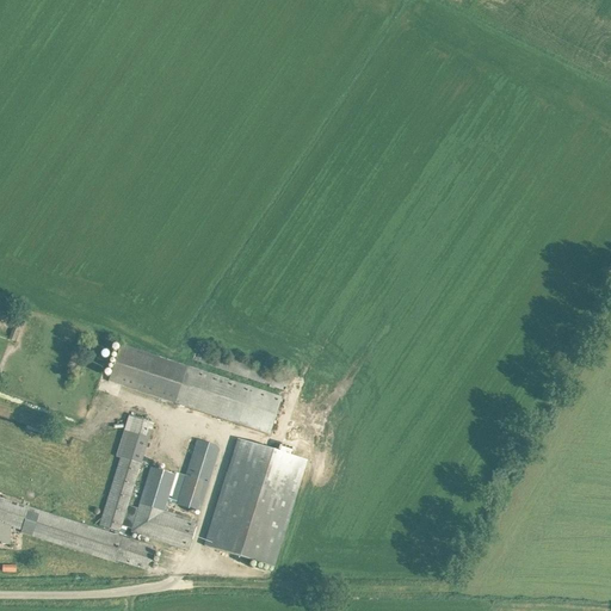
[(14,326),(10,339),(14,341),(19,328),(14,326)]
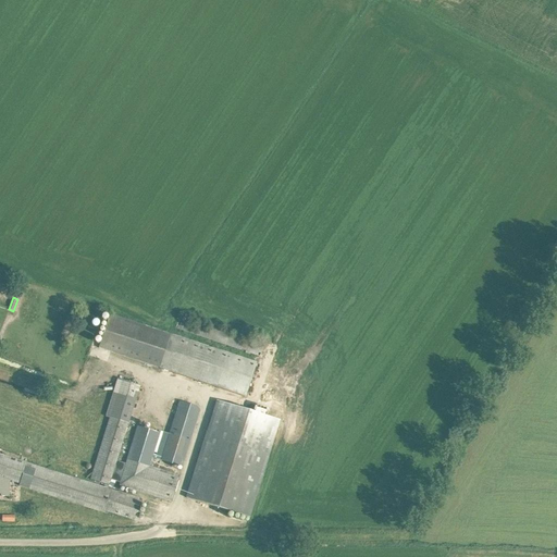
[(258,363),(151,329),(111,314),(100,348),(247,396),(258,363)]
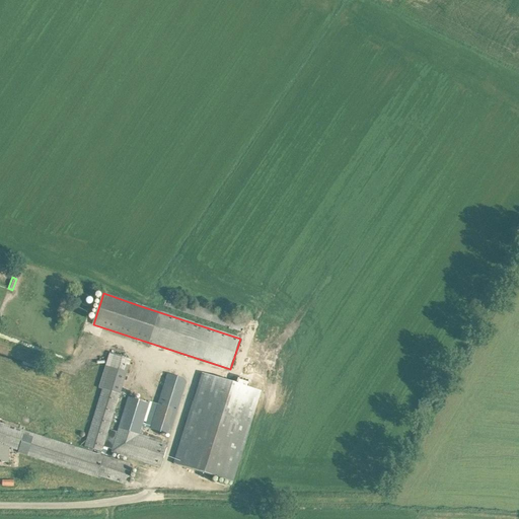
[(0,460),(0,461),(2,445),(18,450),(18,453),(26,456),(97,478),(98,475),(127,485),(133,465),(100,455),(103,447),(112,449),(110,452),(158,467),(165,443),(139,434),(142,426),(150,428),(169,435),(188,382),(167,376),(157,405),(149,403),(128,396),(117,432),(108,429),(120,394),(127,371),(130,361),(109,354),(106,364),(98,388),(102,389),(84,447),(98,451),(97,454),(33,435),(23,432),(24,431),(22,431),(0,423),(0,460)]
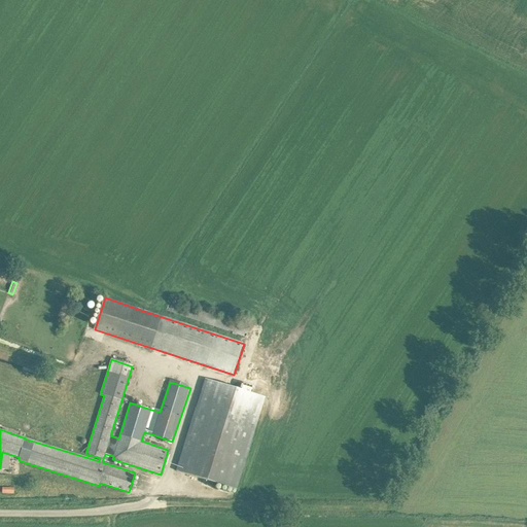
[(205,380),(176,470),(237,490),(265,398),(205,380)]
